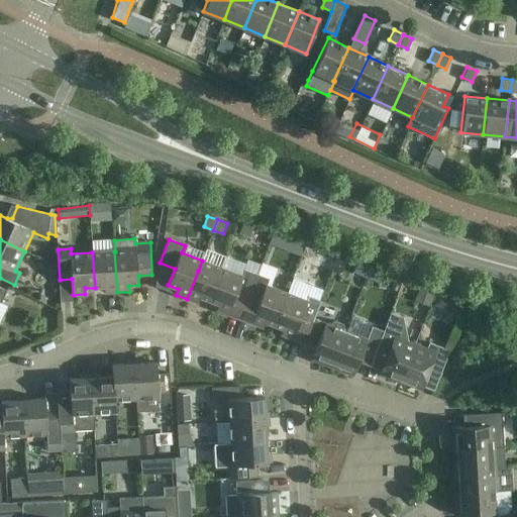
[(117,292),(114,251),(92,252),(95,288),(104,287),(105,293),(117,292)]
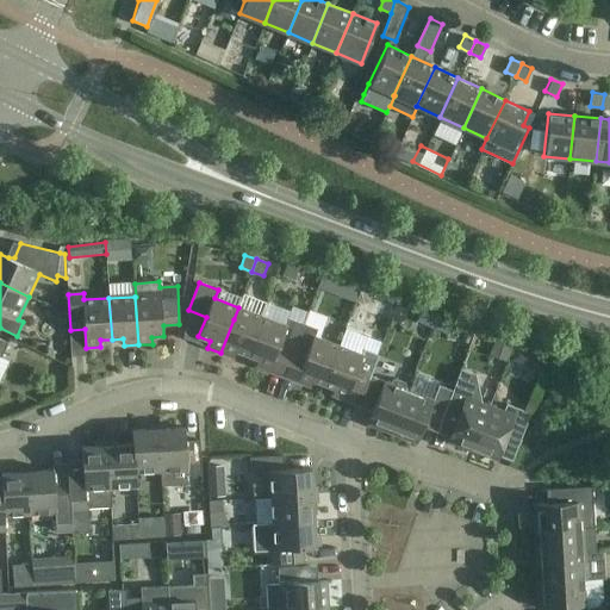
[(262,316),(238,307),(234,319),(221,353),(234,358),(236,352),(247,355),(262,316)]
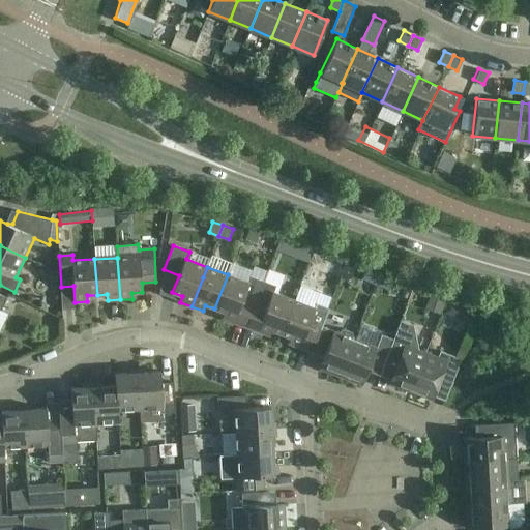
[(262,278),(277,285),(282,275),(267,268),(262,278)]
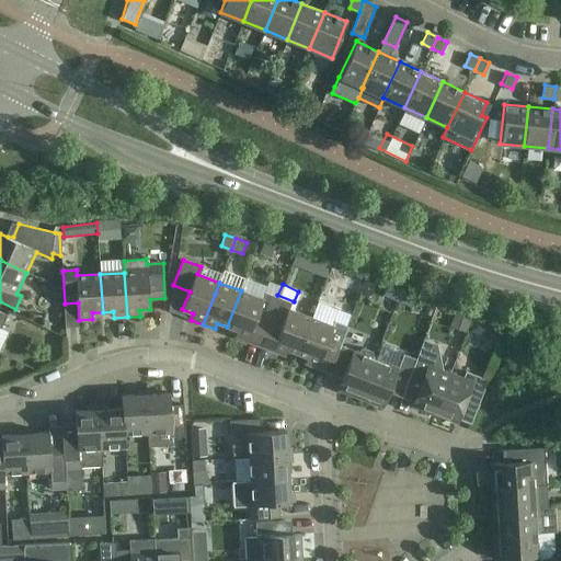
[(398,302),(402,293),(387,286),(382,297),(398,302)]
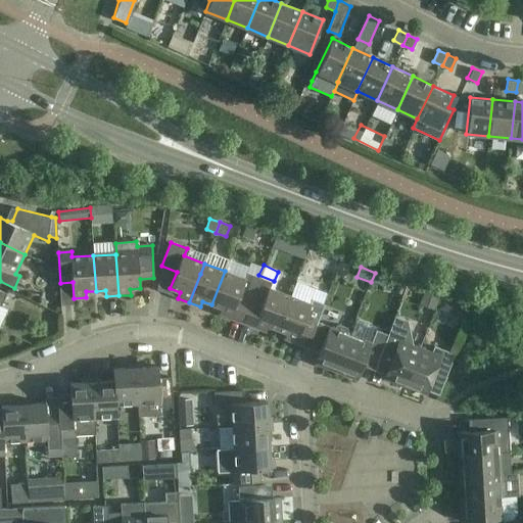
[(246,279),(225,271),(211,304),(221,307),(219,314),(242,323),(257,284),(259,278),(248,274),(246,279)]
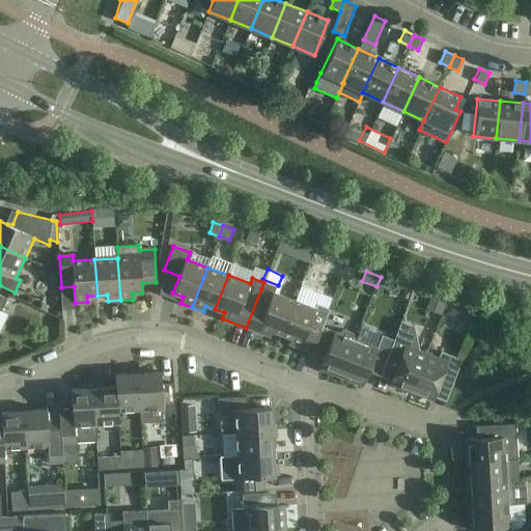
[(381,277),(376,286),(389,291),(392,281),(381,277)]
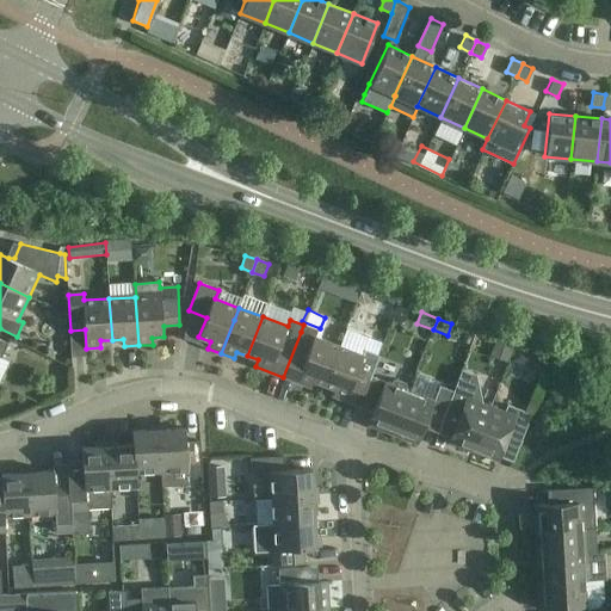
[(301,332),(283,377),(310,388),(313,381),(323,384),(339,346),(301,332)]
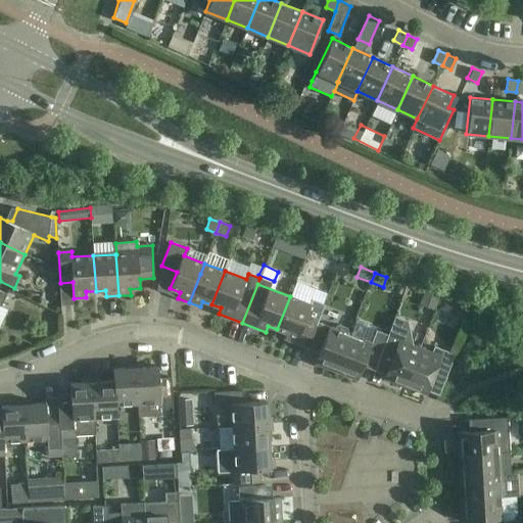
[(312,299),(311,303),(290,296),(277,329),(286,333),(284,338),(307,347),(318,322),(324,304),(312,299)]
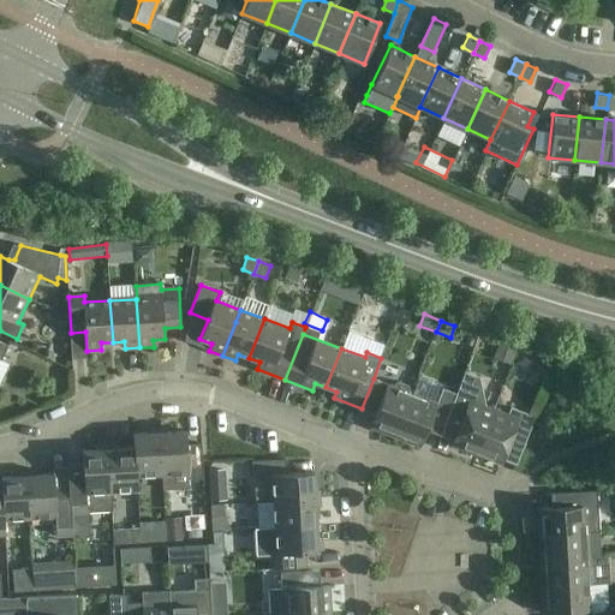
[(394,387),(374,378),(362,408),(376,415),(370,428),(395,437),(412,394),(408,393),(410,389),(407,386),(399,382),(395,384),(394,387)]
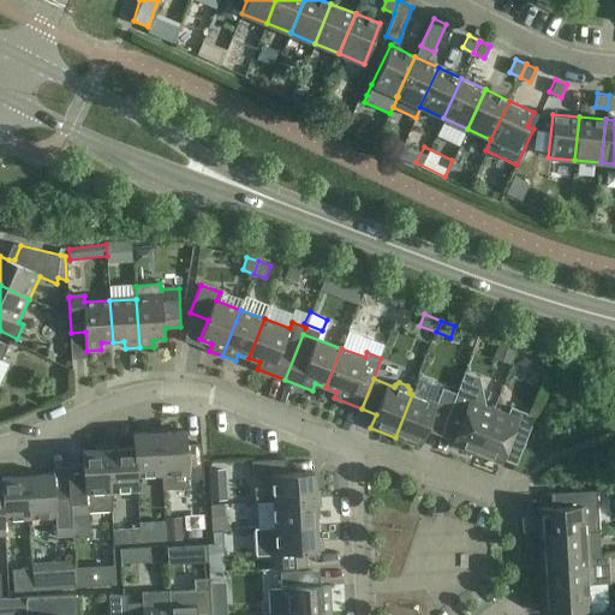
[(457,394),(448,416),(463,421),(453,445),(477,454),(494,410),(481,404),(482,402),(484,396),(459,387),(457,394)]
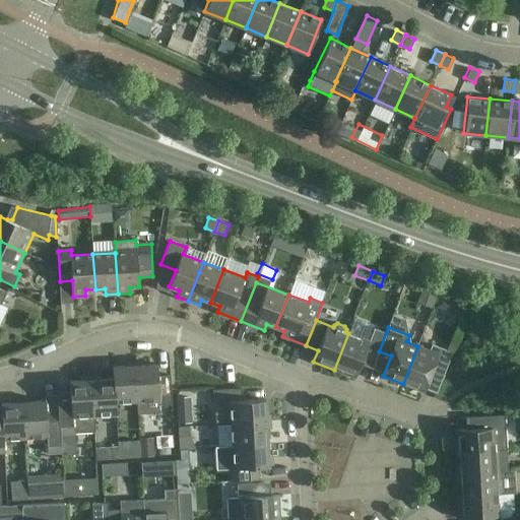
[(379,351),(386,333),(375,329),(370,341),(348,333),(334,370),(355,378),(368,347),(379,351)]
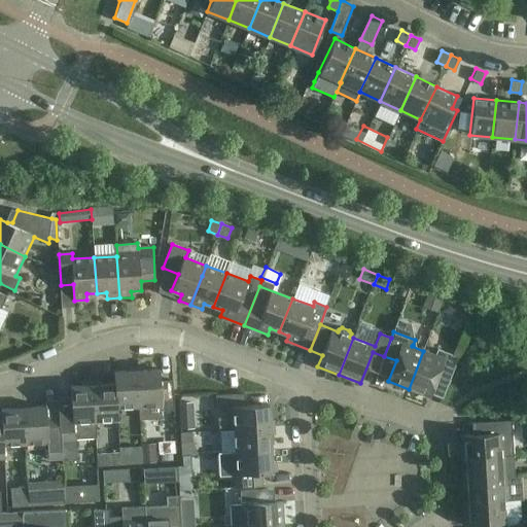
[(435,355),(423,351),(409,389),(429,397),(437,377),(450,381),(459,357),(437,349),(435,355)]
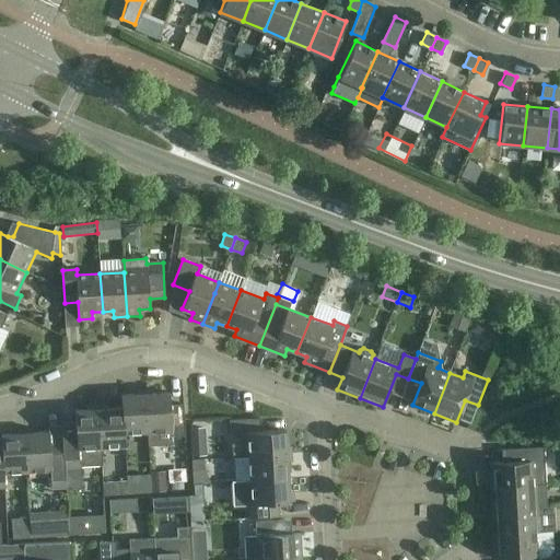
[(146,394),(148,432),(149,445),(171,444),(171,436),(185,435),(184,404),(171,405),(170,393),(146,394)]
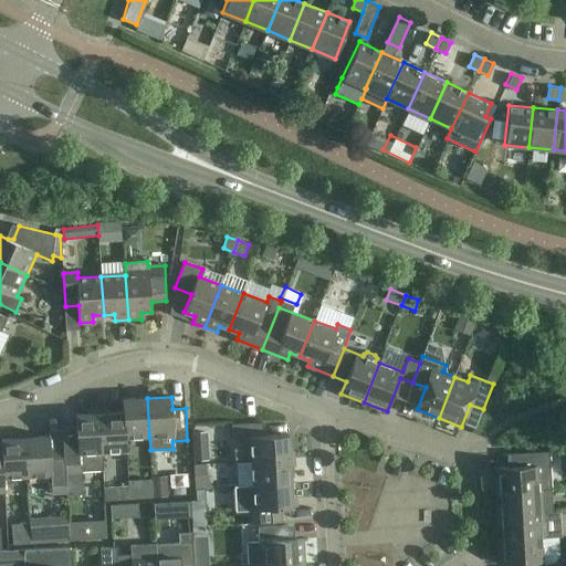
[(126,438),(149,437),(147,398),(123,399),(123,412),(124,412),(125,438),(126,438)]
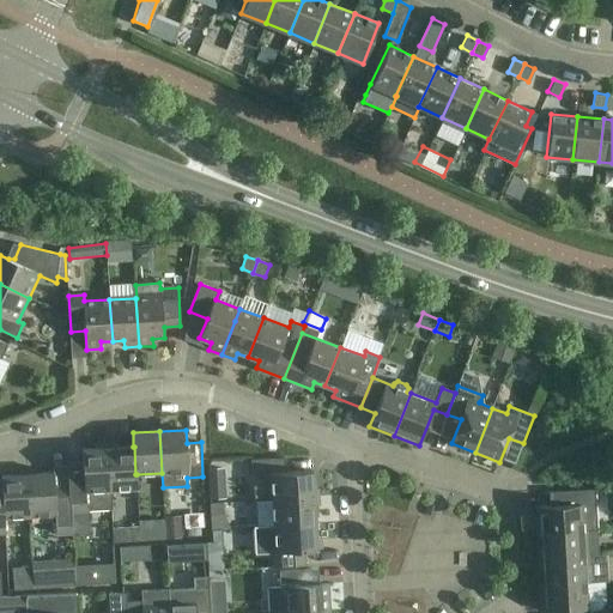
[(134,447),(133,447),(109,448),(111,490),(137,489),(137,474),(135,474),(134,447)]
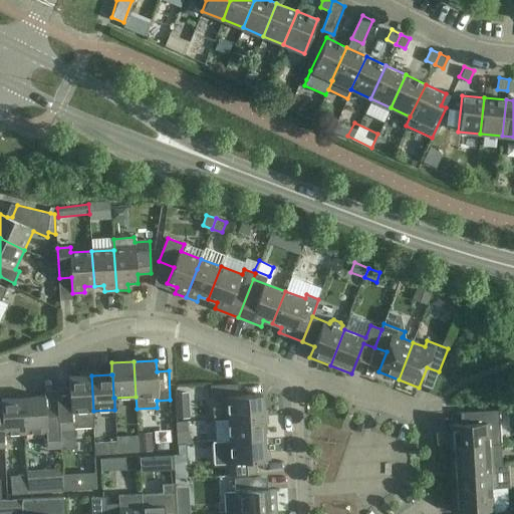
[(92,411),(93,411),(91,375),(68,377),(69,389),(56,390),(57,406),(59,406),(60,429),(93,427),(92,411)]
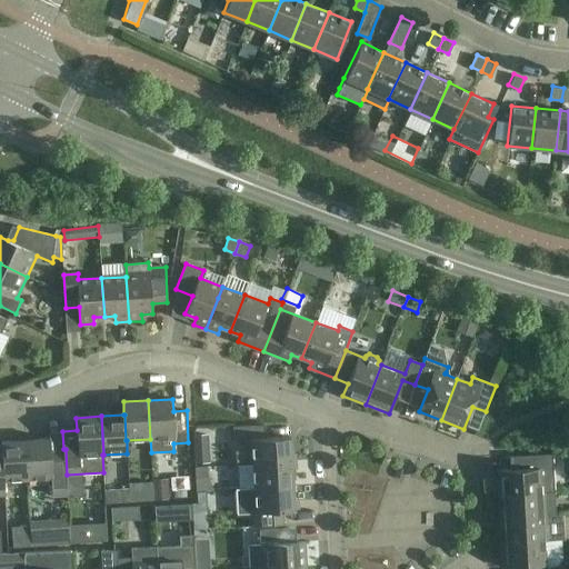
[(251,441),(253,463),(292,461),(290,437),(265,438),(265,425),(233,427),(233,442),(251,441)]
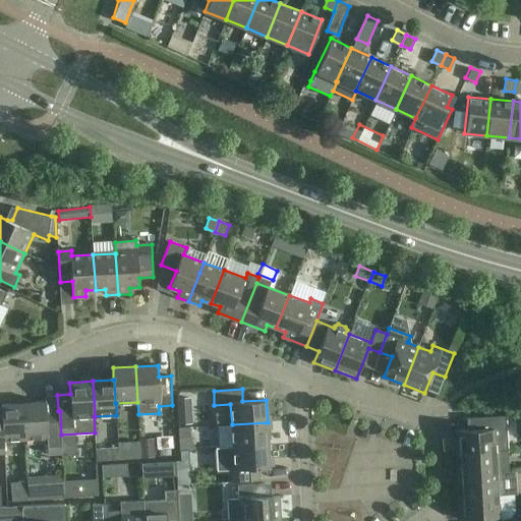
[(189,397),(176,396),(176,422),(188,422),(189,397)]
